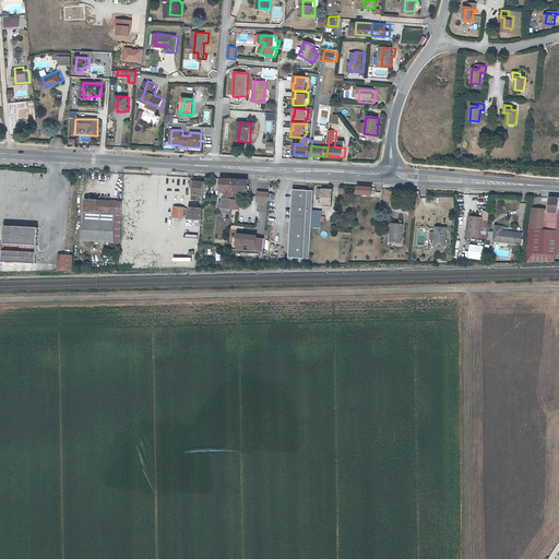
[(235,191),(236,179),(223,178),(222,190),(226,190),(226,193),(235,193),(235,191)]
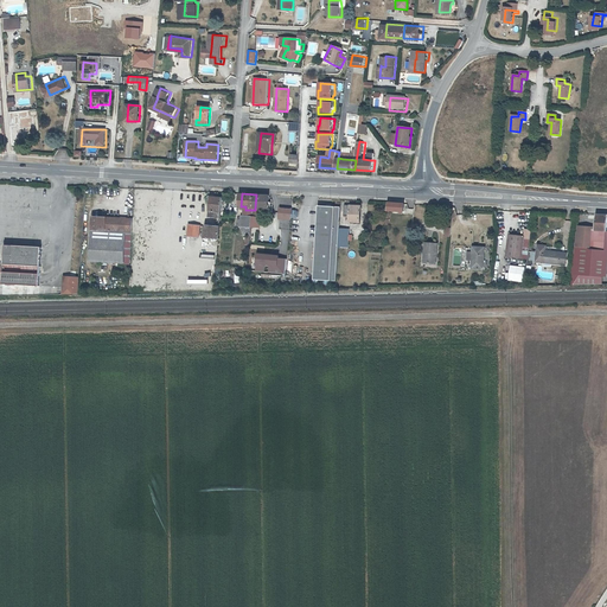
[(210,218),(222,219),(222,217),(223,206),(224,199),(212,198),(210,218)]
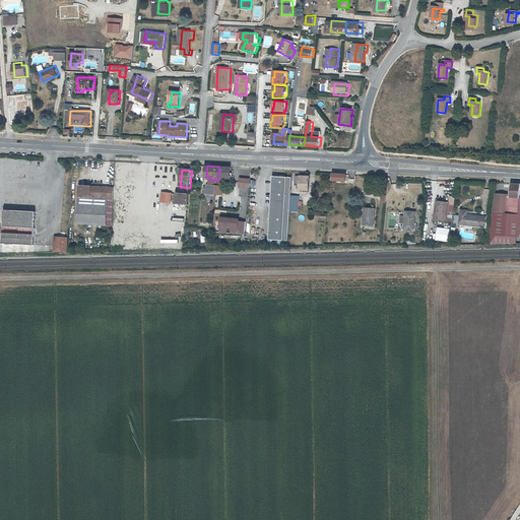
[(332,174),(329,194),(333,194),(334,181),(345,183),(346,175),(332,174)]
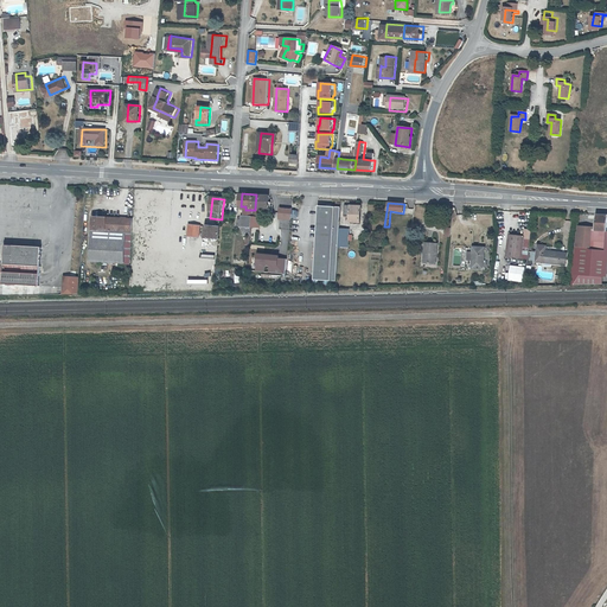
[(349,205),(349,222),(359,223),(360,206),(349,205)]
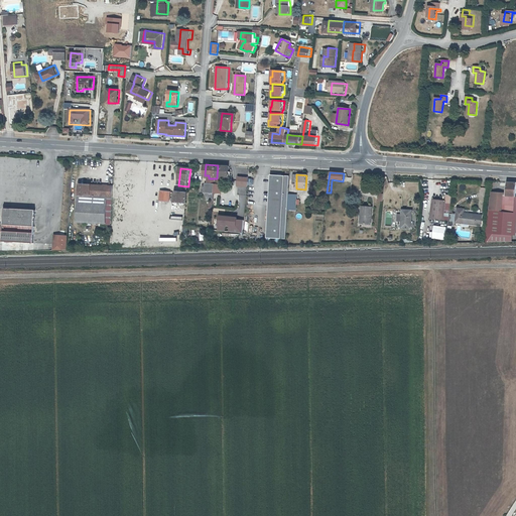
[(239,176),(238,186),(248,187),(249,177),(239,176)]
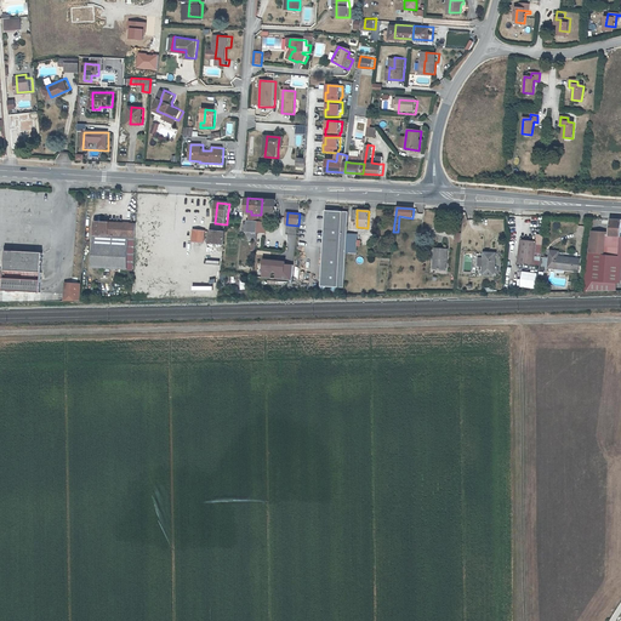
[(346,214),(325,212),(322,289),(342,290),(346,214)]
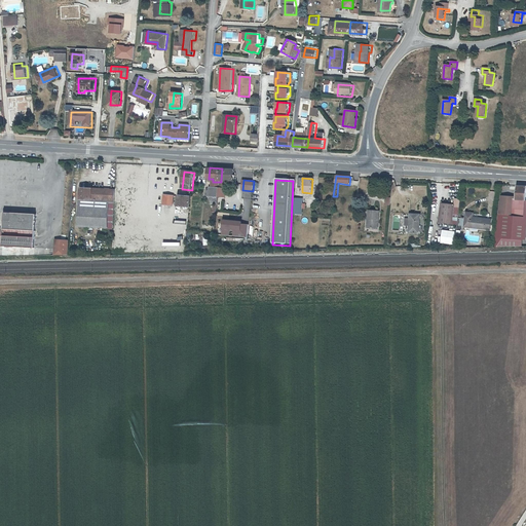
[(525,187),(519,186),(518,200),(517,201),(525,202),(525,187)]
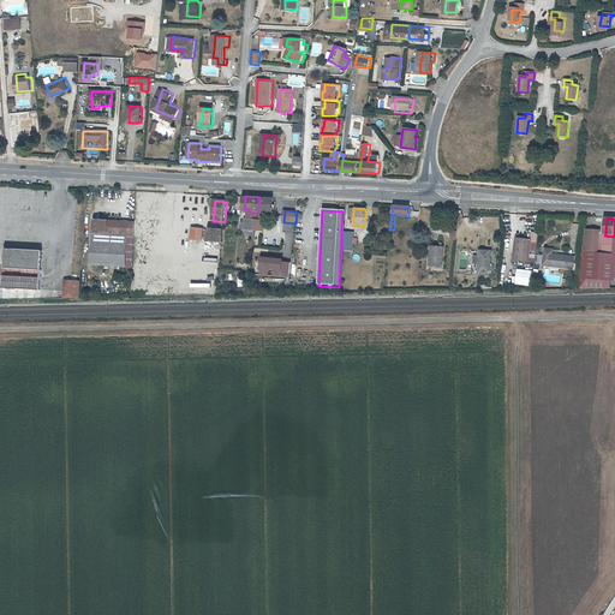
[(135,237),(136,226),(136,222),(113,221),(96,221),(93,267),(127,269),(130,236),(135,237)]
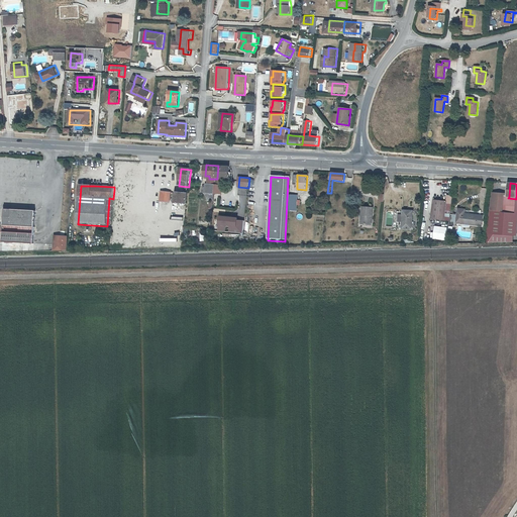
[(217,186),(206,186),(206,193),(216,194),(217,186)]
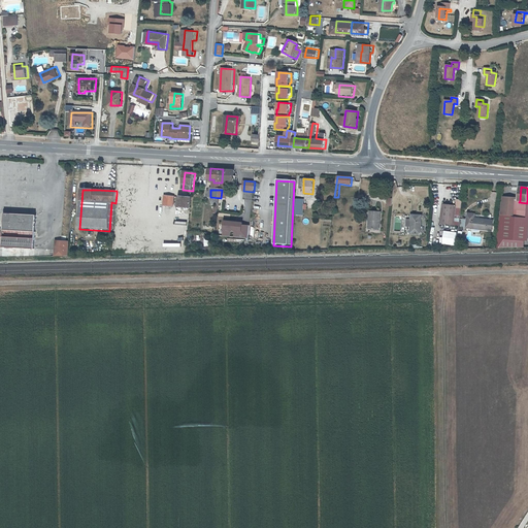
[(165,196),(165,197),(164,205),(173,206),(174,197),(165,196)]
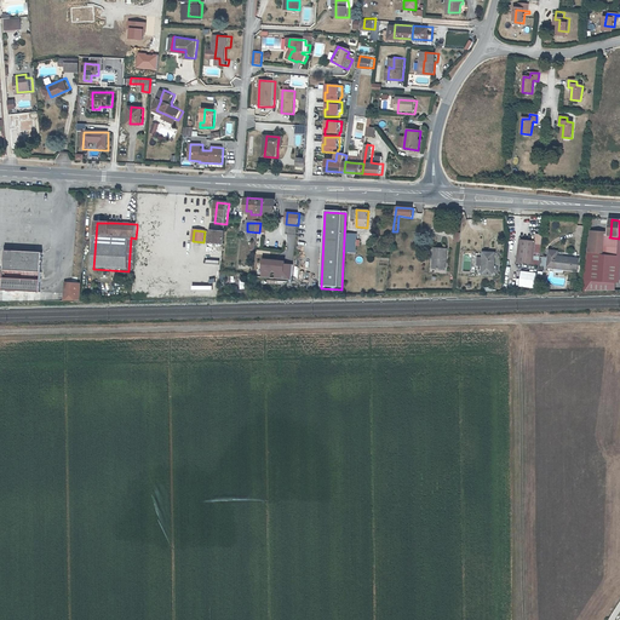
[(210,242),(225,245),(227,233),(212,231),(210,242)]
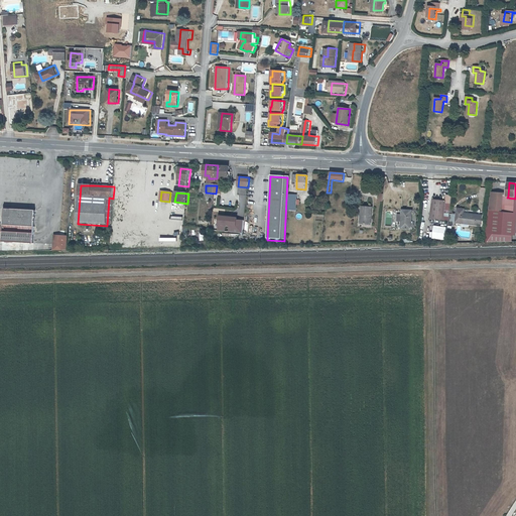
[(505,194),(492,192),(490,211),(504,212),(505,197),(505,194)]
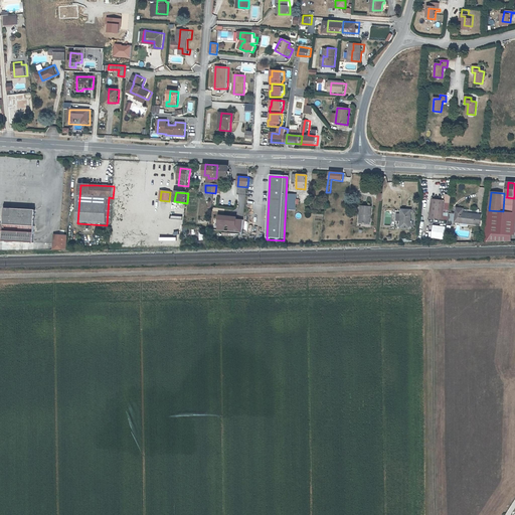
[(296,194),(288,194),(288,210),(296,210),(296,194)]
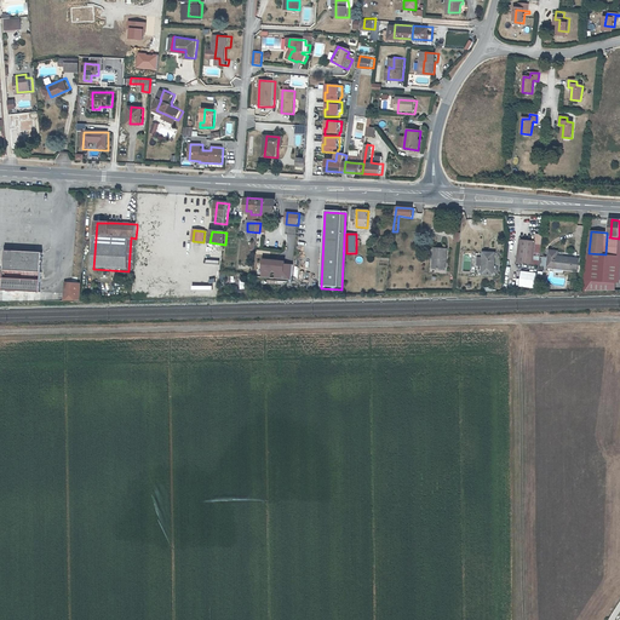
[(610,236),(607,236),(606,254),(619,257),(619,248),(619,239),(609,237),(610,236)]
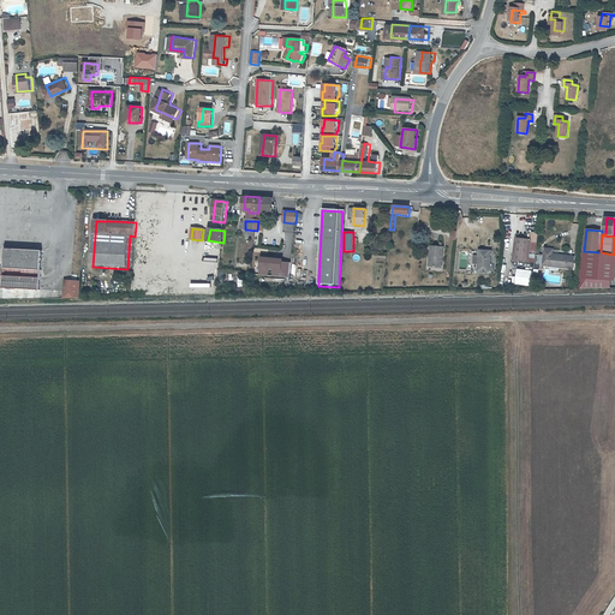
[(530,263),(532,243),(532,240),(517,238),(517,242),(513,261),(530,263)]
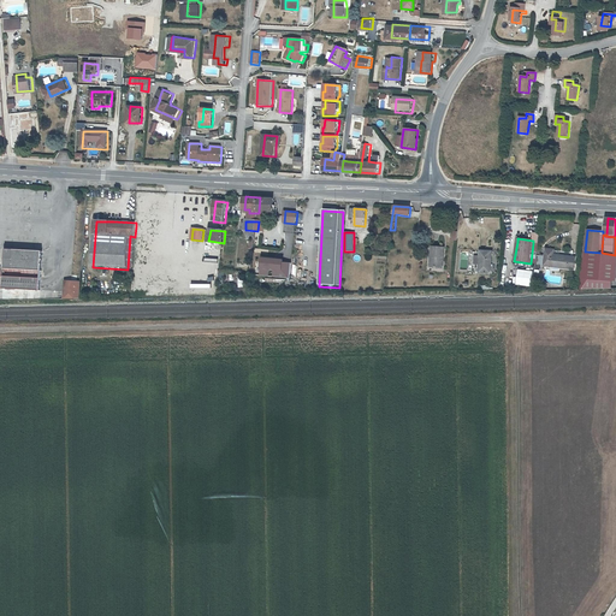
[(431,247),(428,270),(442,272),(444,248),(431,247)]
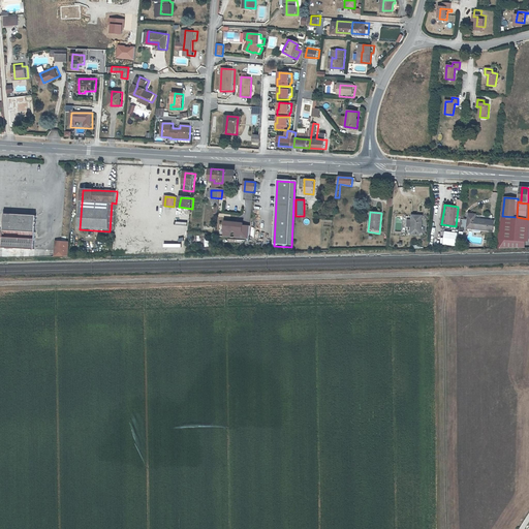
[(517,217),(502,216),(498,249),(526,248),(527,242),(528,242),(528,212),(528,219),(517,217)]
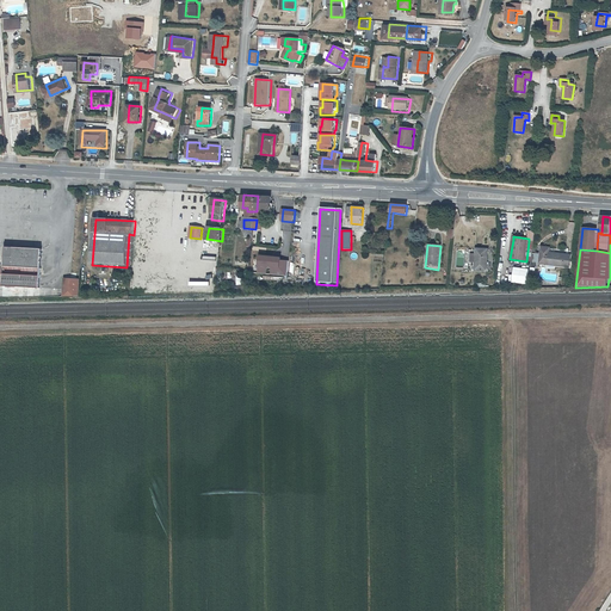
[(6,267),(44,270),(44,269),(45,250),(8,246),(7,265),(6,267)]
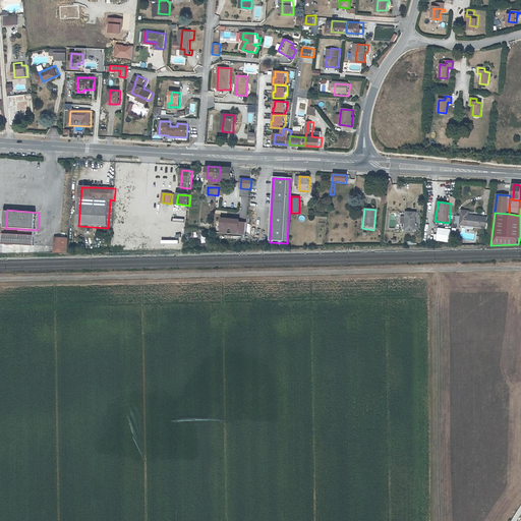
[(461,227),(487,228),(487,218),(485,218),(485,216),(470,215),(470,211),(462,211),(461,227)]
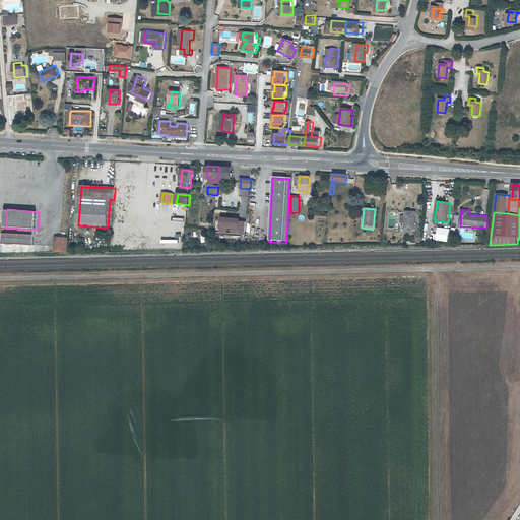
[(412,231),(414,212),(405,211),(404,216),(400,216),(399,223),(404,223),(403,230),(412,231)]
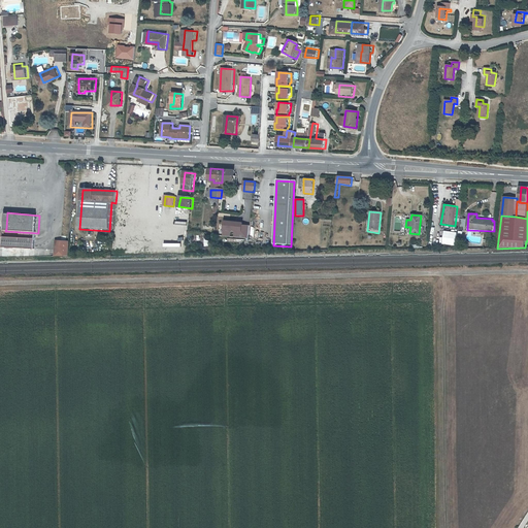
[(204,235),(204,246),(210,246),(210,239),(215,239),(215,236),(204,235)]
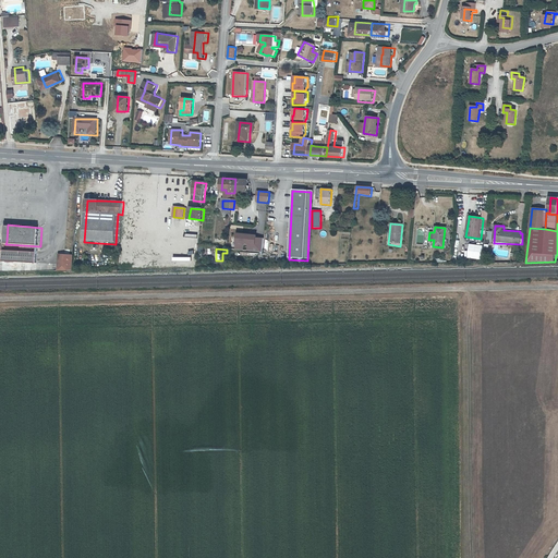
[(39,252),(5,250),(4,261),(38,263),(39,252)]
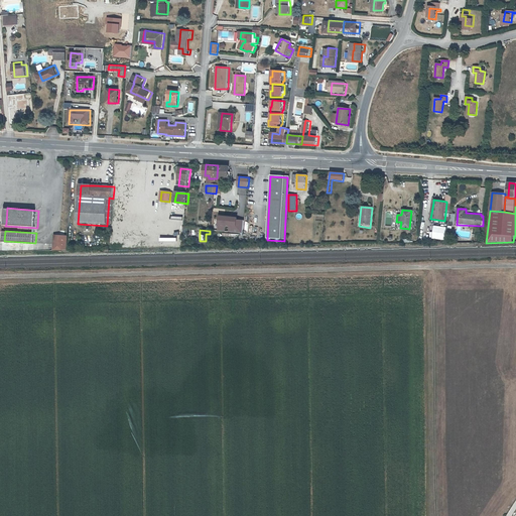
[(68,251),(69,236),(55,235),(53,251),(68,251)]
